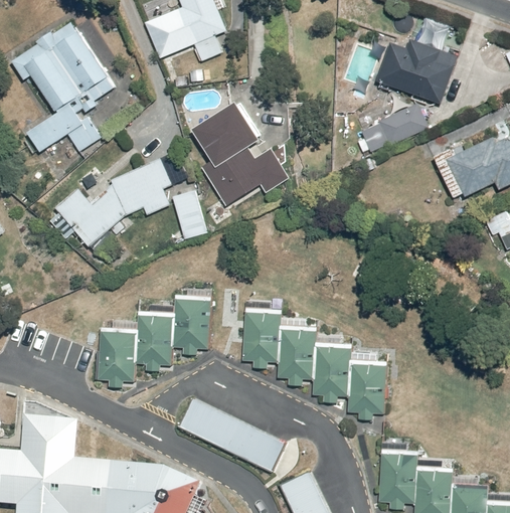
[(159,16),(172,52),(192,44),(198,60),(220,52),(213,35),(225,31),(211,0),(179,0),(182,6),(159,16)]
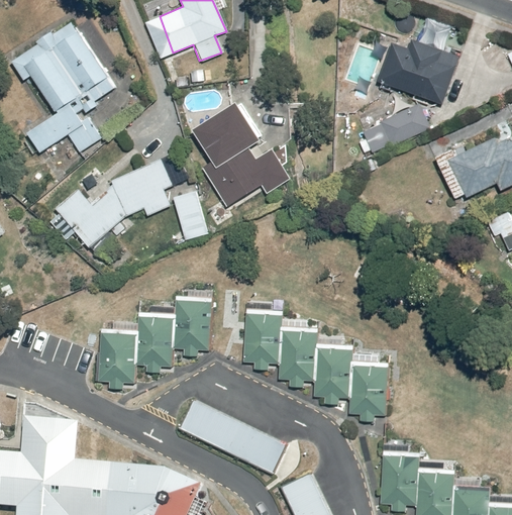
[(78,152),(101,136),(84,112),(96,104),(93,101),(113,88),(71,21),(18,57),(56,112),(26,130),(38,152),(66,133),(78,152)]
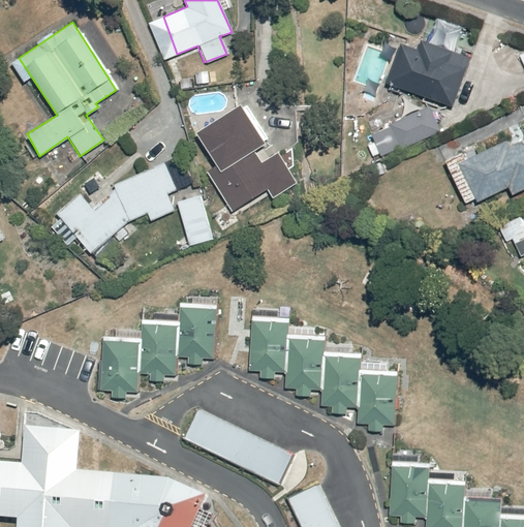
[(468,57),(421,40),(418,50),(400,43),(386,84),(452,106),(468,57)]
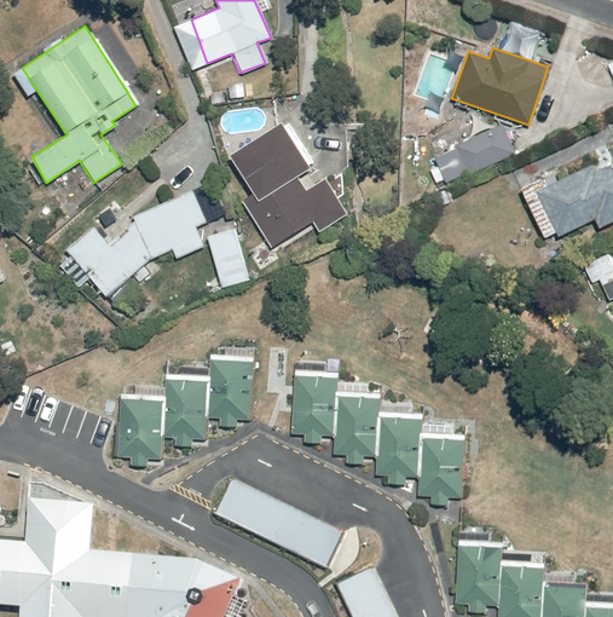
[(288,73),(227,76),(227,84),(209,85),(209,102),(227,101),(227,98),(289,93),(288,73)]
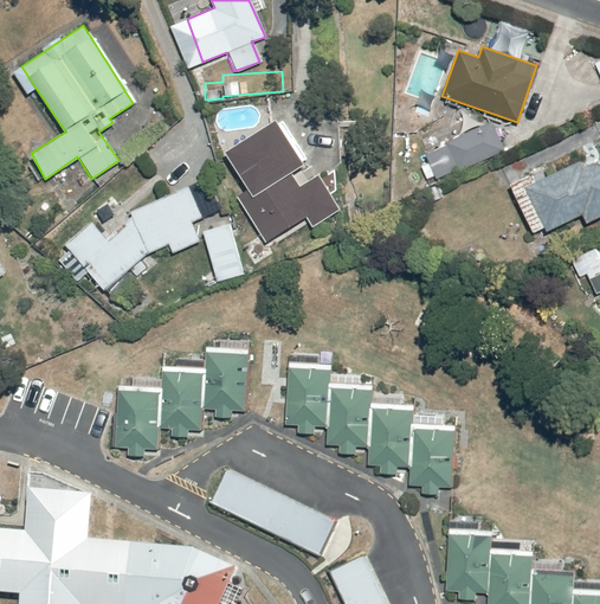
[(433,172),(434,177),(502,147),(490,120),(479,124),(473,113),(418,137),(424,151),(414,155),(424,175),(433,172)]
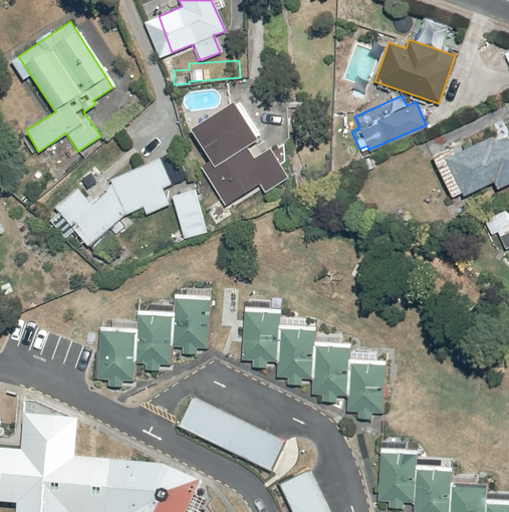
[(288,177),(269,147),(264,151),(235,102),(193,130),(211,160),(200,167),(225,205),(259,185),(264,192),(288,177)]
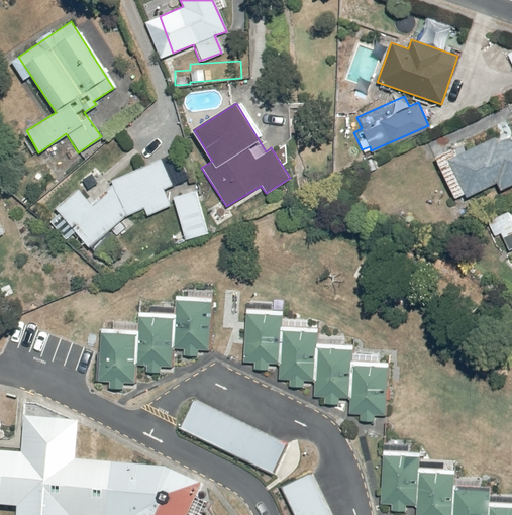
[(495,137),(448,159),(466,197),(496,183),(500,190),(511,184),(511,135),(498,143),(495,137)]
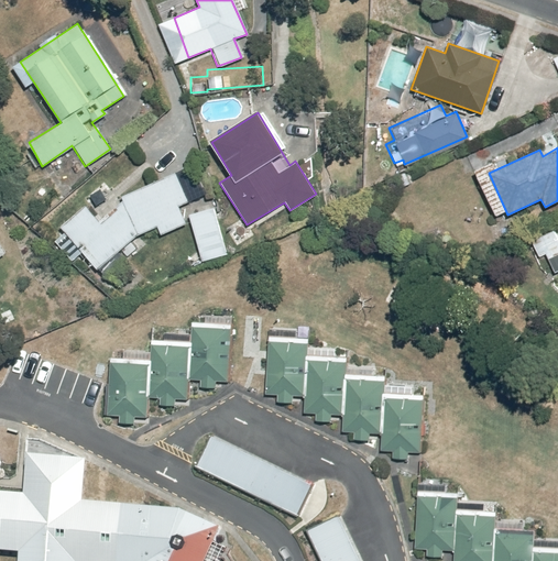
[(59,227),(97,268),(137,234),(155,226),(161,234),(186,223),(177,206),(188,202),(175,172),(121,196),(95,219),(85,205),(59,227)]
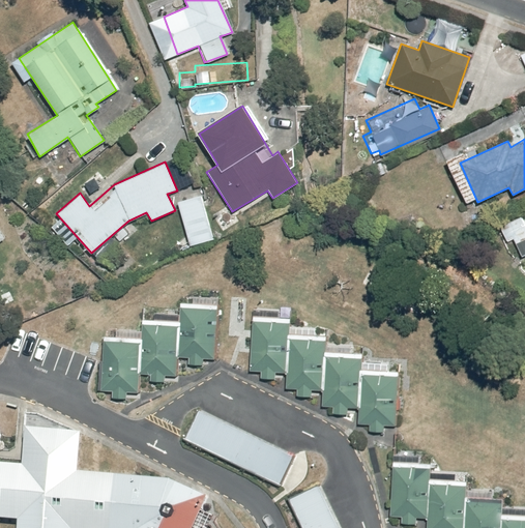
[(181,197),(175,198),(187,243),(215,235),(202,187),(195,189),(194,185),(179,189),(181,197)]
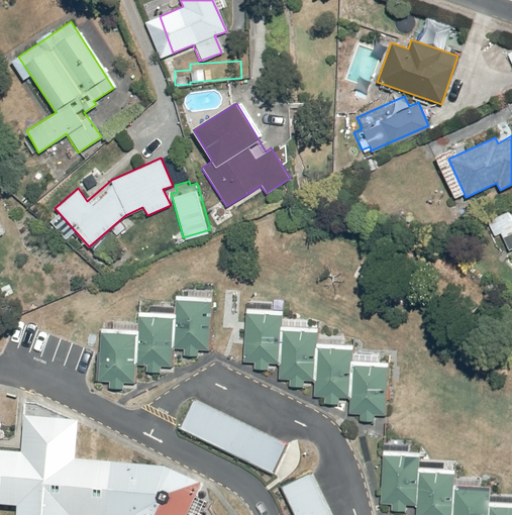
[(511,216),(506,206),(485,217),(493,232),(497,230),(507,248),(511,245),(511,216)]
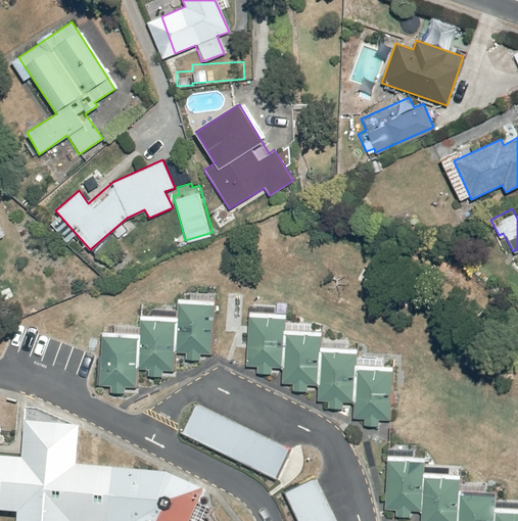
[(111,333),(96,333),(94,385),(101,385),(100,390),(123,390),(123,384),(135,384),(136,365),(145,365),(145,374),(160,374),(160,367),(175,367),(175,349),(182,349),(182,359),(199,359),(199,351),(209,352),(212,289),(187,288),(187,299),(177,299),(176,309),(150,308),(150,318),(139,318),(139,321),(111,320),(111,333)]
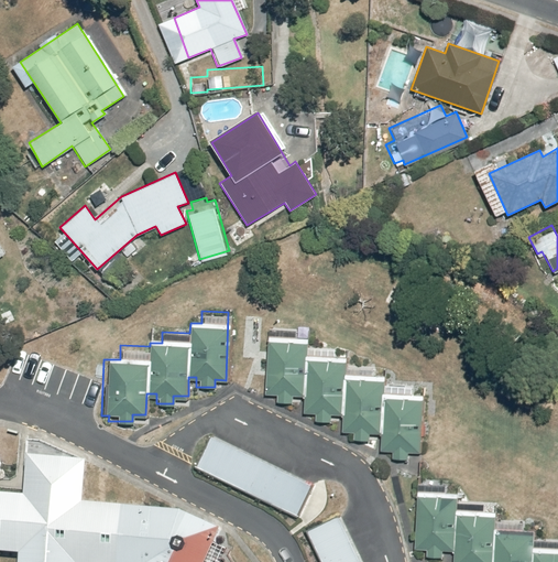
[(335,357),(335,345),(308,345),(308,339),(299,339),(299,325),(264,325),(264,326),(263,391),(273,391),(273,401),(291,401),(292,391),(301,391),(301,409),(312,409),(312,419),(330,420),(330,410),(340,410),(340,429),(351,429),(351,438),(367,438),(367,430),(379,430),(379,449),(390,449),(390,456),(406,456),(406,450),(420,450),(420,392),(411,392),(411,382),(384,381),(384,376),(345,376),(345,357),(335,357)]
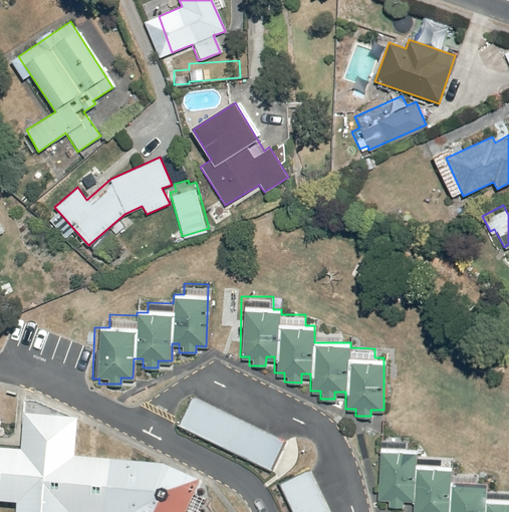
[(260,431),(170,385),(154,415),(244,461),(260,431)]
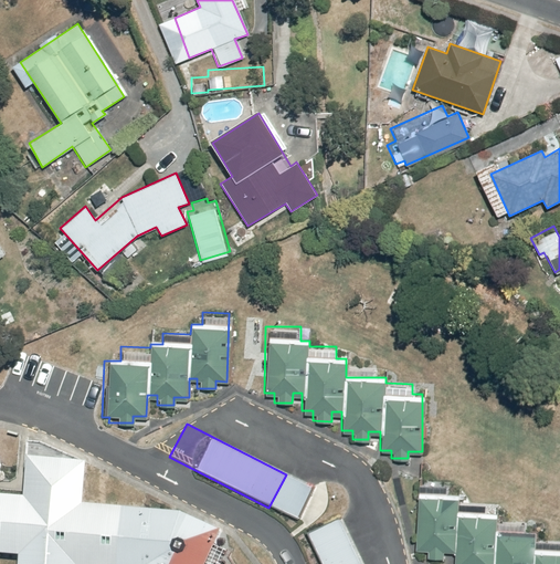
[(0,552),(19,553),(18,563),(0,563),(201,563),(213,538),(208,528),(197,519),(83,511),(84,467),(24,462),(23,504),(0,502),(0,552)]
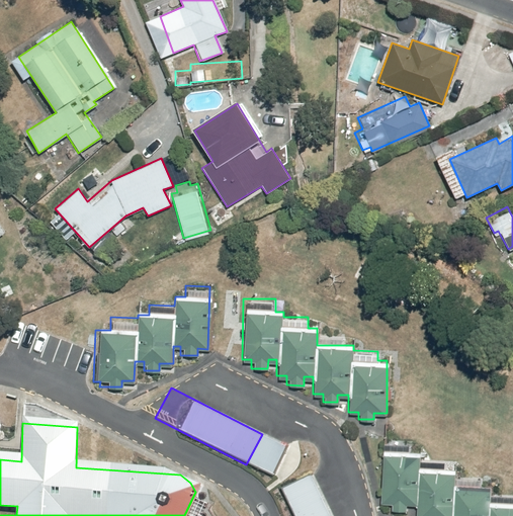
[(512,515),(512,493),(490,493),(490,487),(482,486),(482,477),(454,476),(454,469),(441,468),(442,457),(418,456),(418,451),(408,451),(409,437),(393,437),(381,436),(379,501),(388,501),(388,509),(406,509),(406,504),(414,504),(413,515),(512,515)]
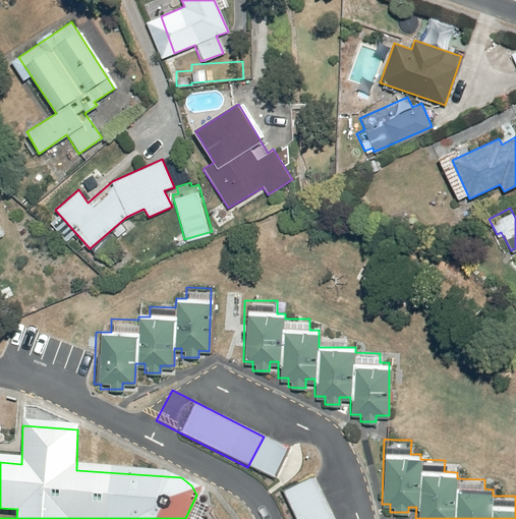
[(302,518),(317,513),(296,467),(264,481),(280,518),(302,518)]
